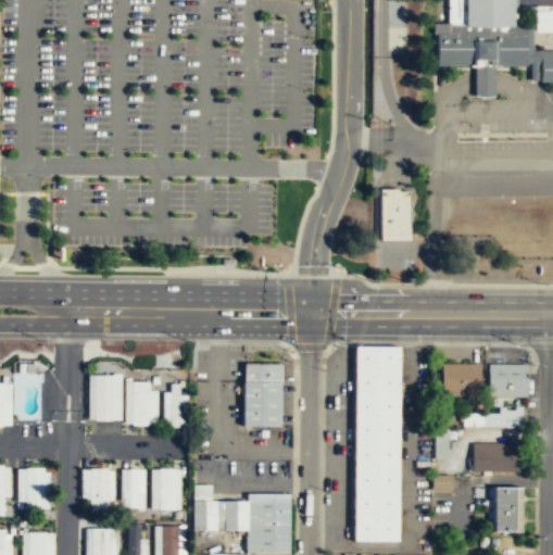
[(514,26),(514,12),(514,0),(466,0),(466,26),(490,27),(514,26)]
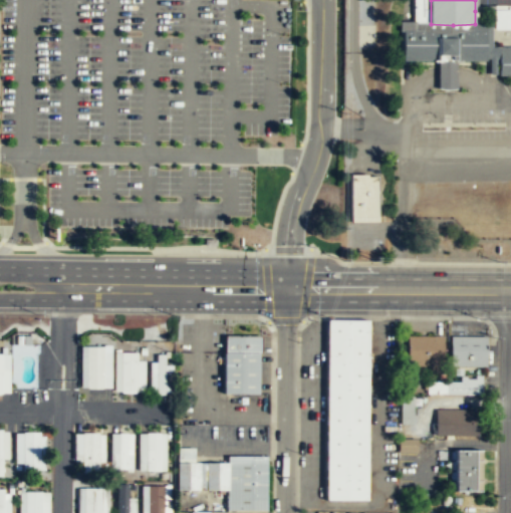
[(510,5),(496,5),(496,10),(495,10),(496,11),(496,30),(510,30),(510,5)]
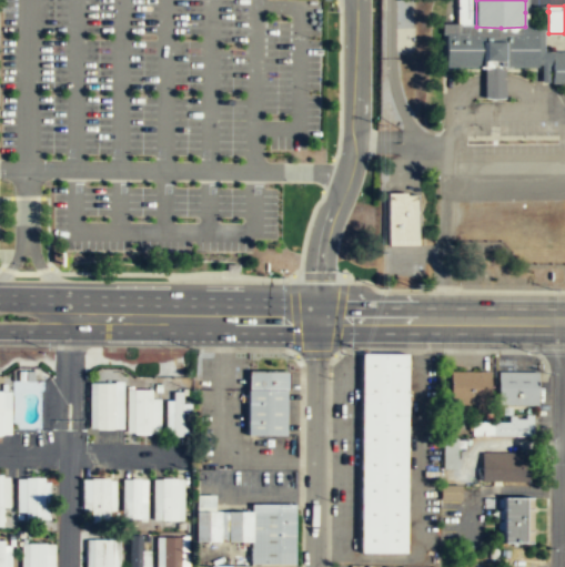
[(540,68),(540,52),(540,32),(525,32),(446,33),(447,50),(446,68),(540,68)]
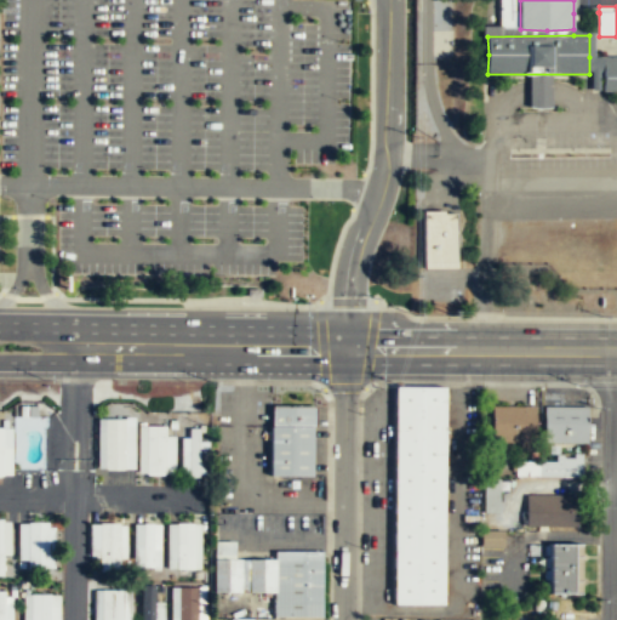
[(616,57),(605,57),(605,77),(605,92),(616,92),(616,57)]
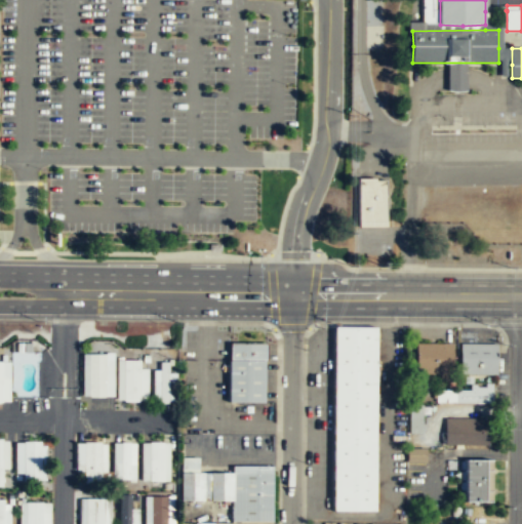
[(360,230),(389,230),(389,180),(360,180),(360,230)]
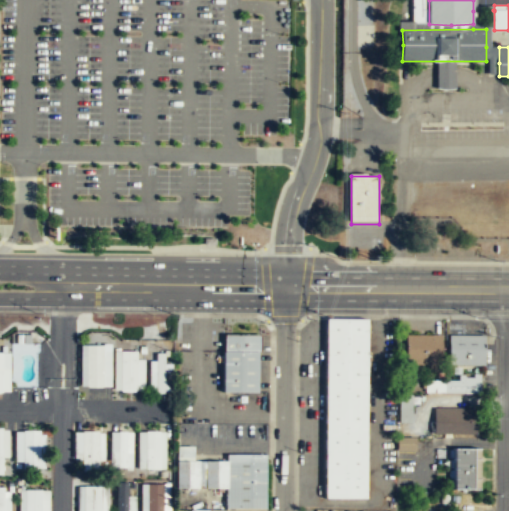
[(328,320),(327,499),(368,499),(369,320),(328,320)]
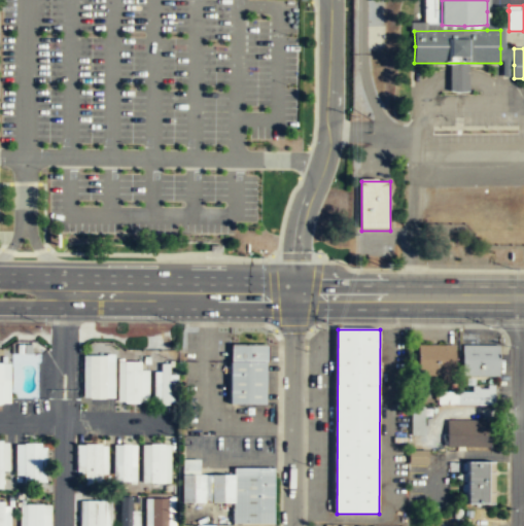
[(233,345),(232,404),(269,405),(270,346),(233,345)]
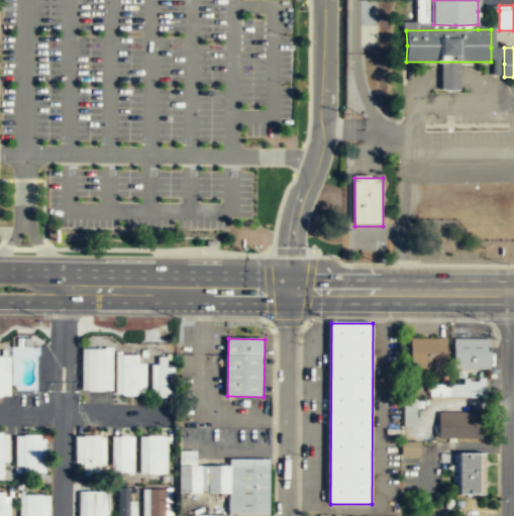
[(448,369),(448,339),(411,339),(411,369),(448,369)]
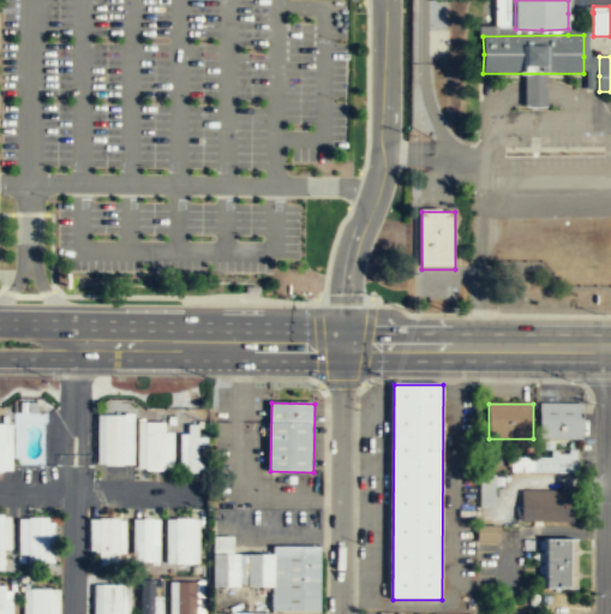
[(583,440),(583,404),(541,404),(541,440),(583,440)]
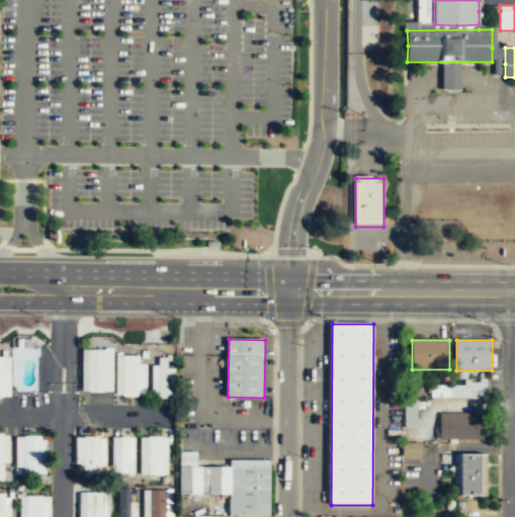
[(104,392),(105,392),(105,349),(89,349),(89,392),(91,392),(104,392)]
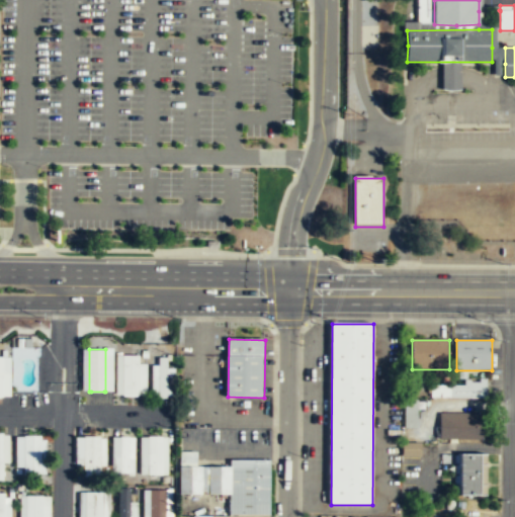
[(139,396),(139,395),(140,395),(140,355),(123,355),(122,395),(124,395),(124,396),(139,396)]
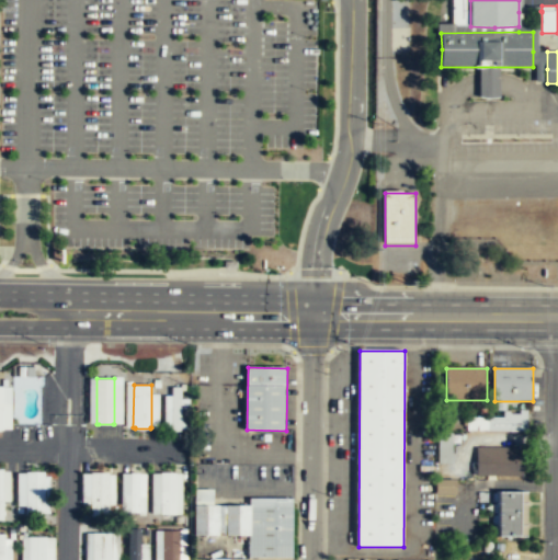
[(0,387),(0,431),(13,432),(14,387),(0,387)]
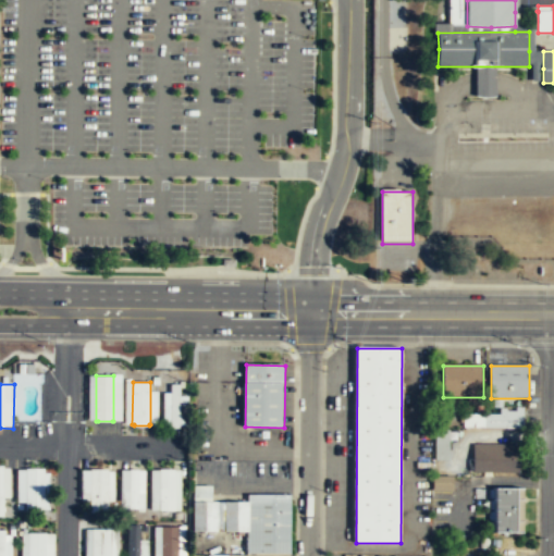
[(181,429),(181,384),(172,384),(172,429),(181,429)]
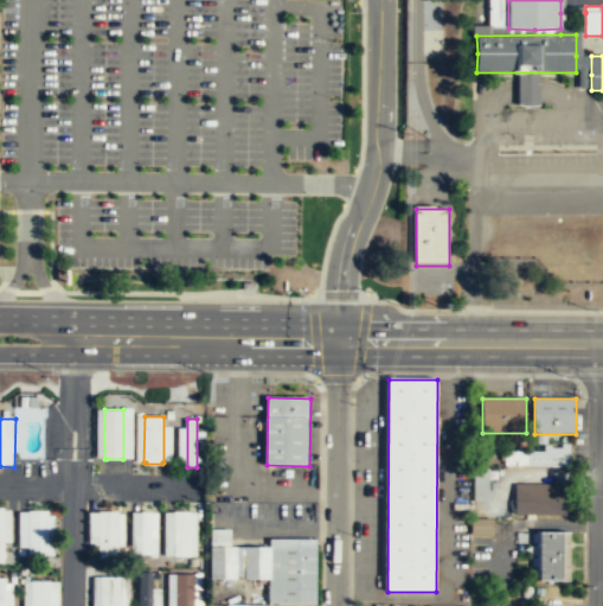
[(505,467),(572,467),(572,448),(505,448),(505,467)]
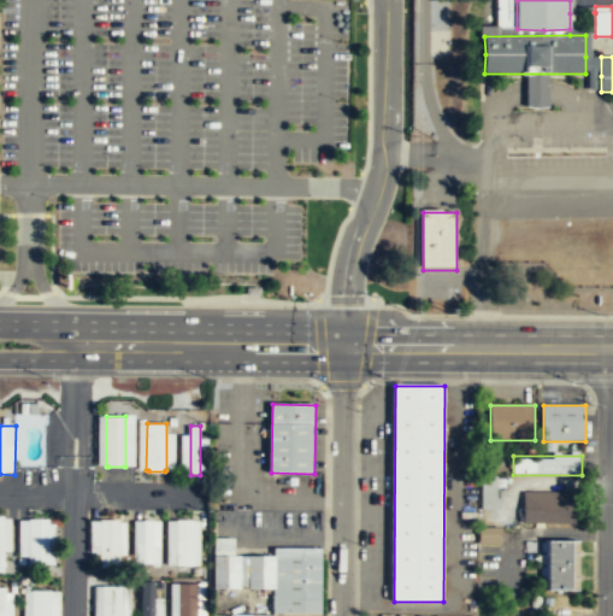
[(483,511),(497,511),(497,480),(483,480),(483,511)]
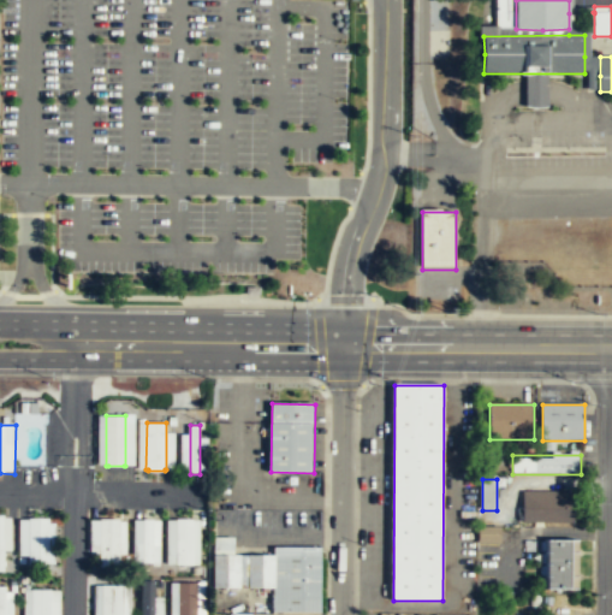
[(524,524),(576,524),(576,494),(524,494),(524,524)]
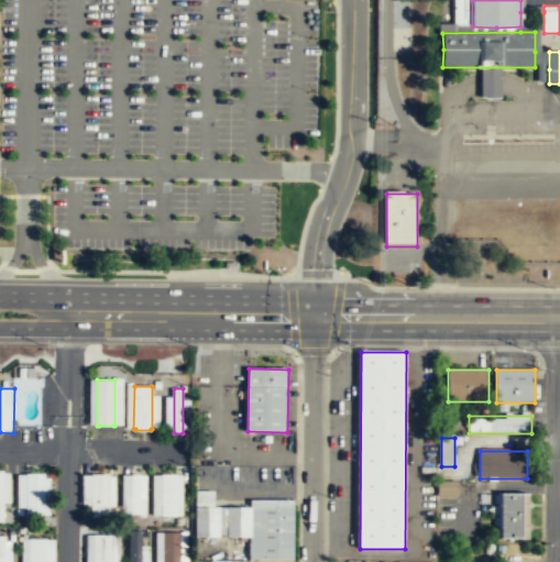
[(11,473),(0,472),(0,521),(4,521),(4,504),(11,504),(11,473)]
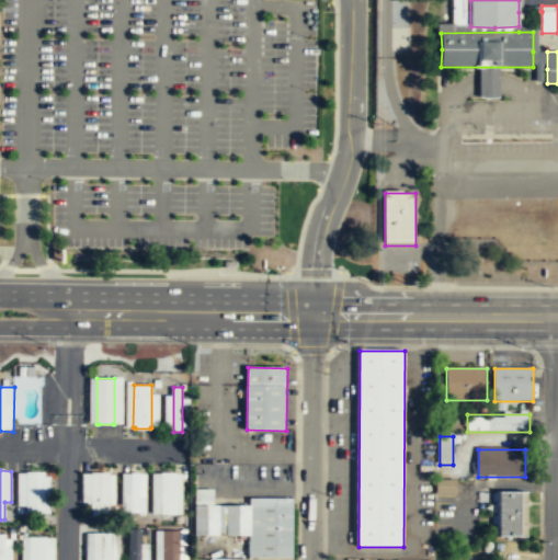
[(47,515),(47,472),(38,471),(29,472),(32,515),(47,515)]
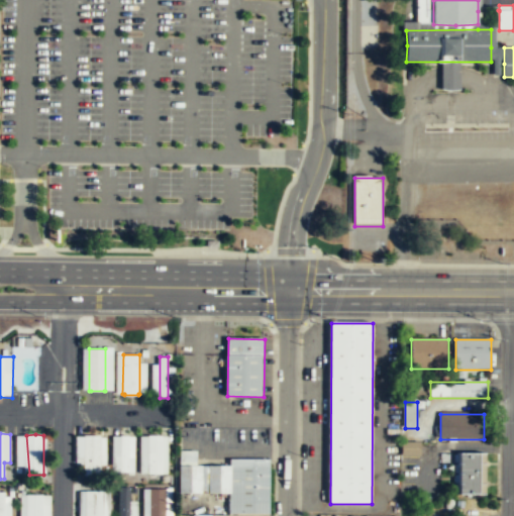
[(101,435),(101,477),(84,477),(84,435),(101,435)]
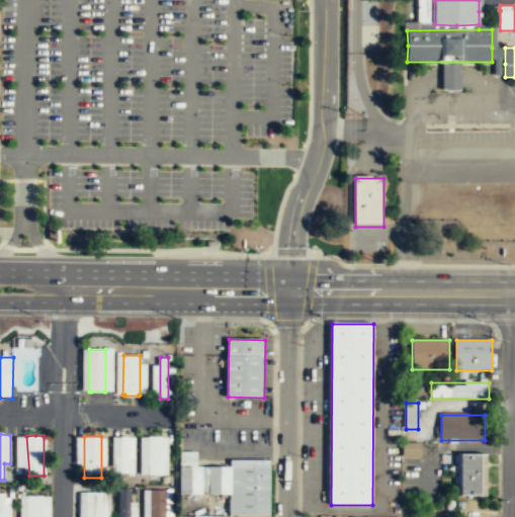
[(130,474),(130,436),(121,436),(120,474),(130,474)]
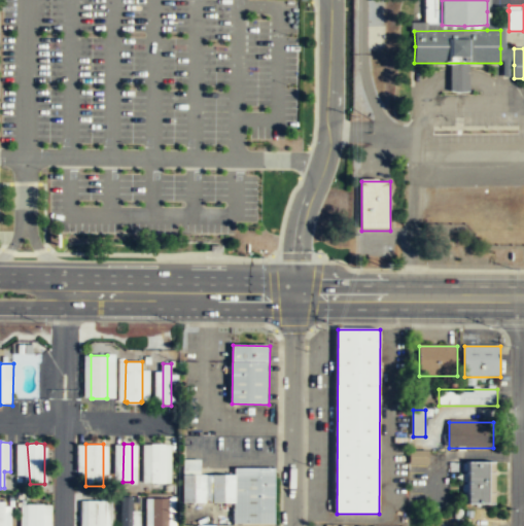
[(166,483),(166,444),(151,444),(150,482),(166,483)]
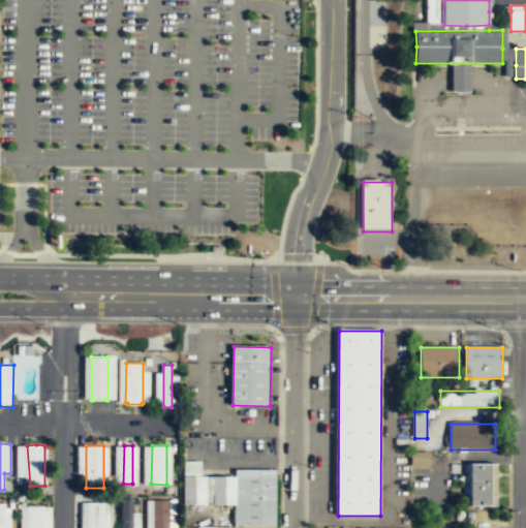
[(431,453),(411,453),(411,467),(431,467),(431,453)]
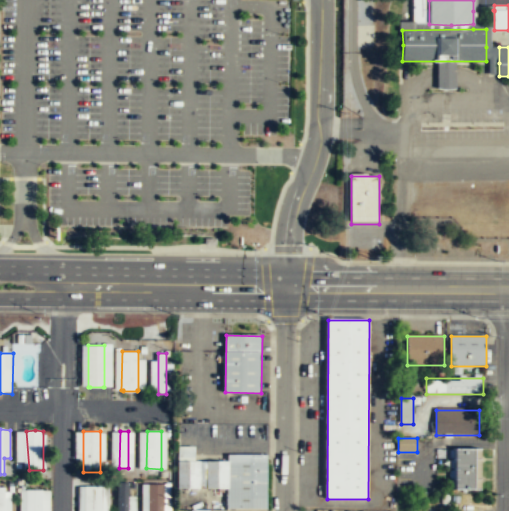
[(179,448),(178,489),(228,489),(228,510),(270,510),(270,456),(229,456),(229,462),(196,462),(196,448),(179,448)]
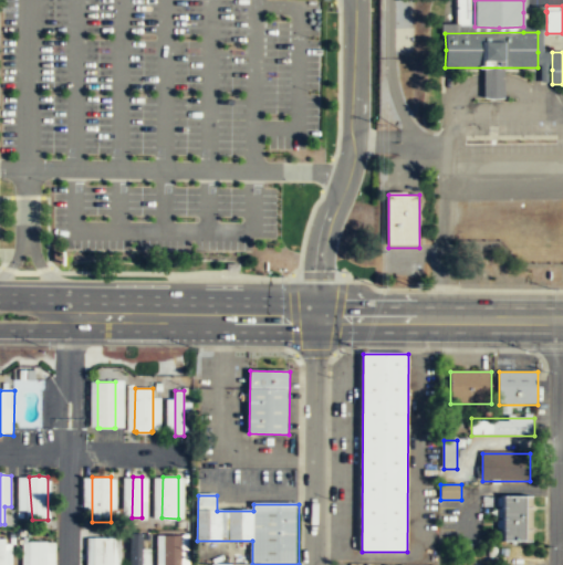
[(531,497),(500,497),(500,542),(531,542),(531,497)]
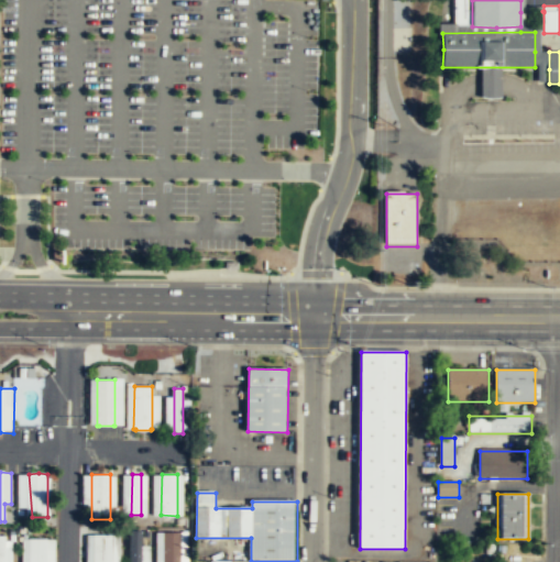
[(141,561),(142,527),(130,527),(129,561),(141,561)]
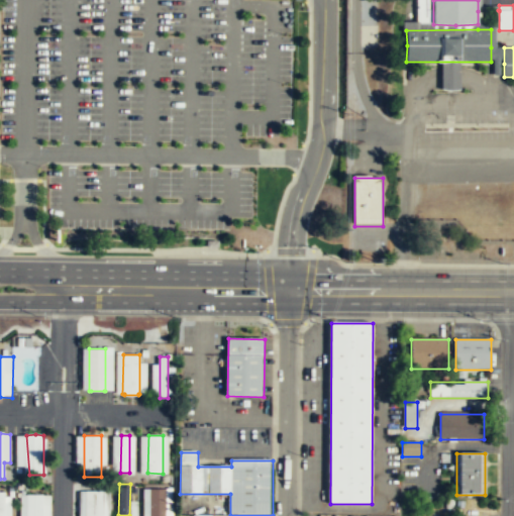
[(167,515),(167,489),(159,489),(150,489),(149,515),(167,515)]
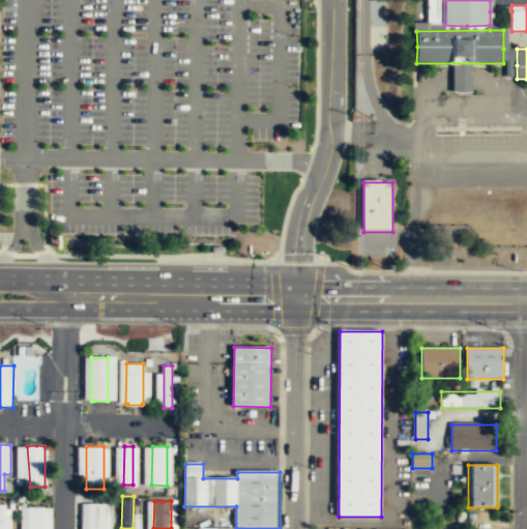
[(105,528),(105,503),(88,503),(87,528),(105,528)]
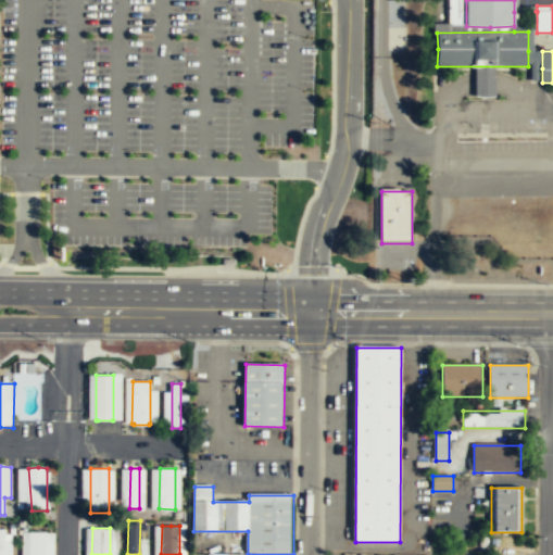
[(12,554),(13,532),(0,531),(0,554),(12,554)]
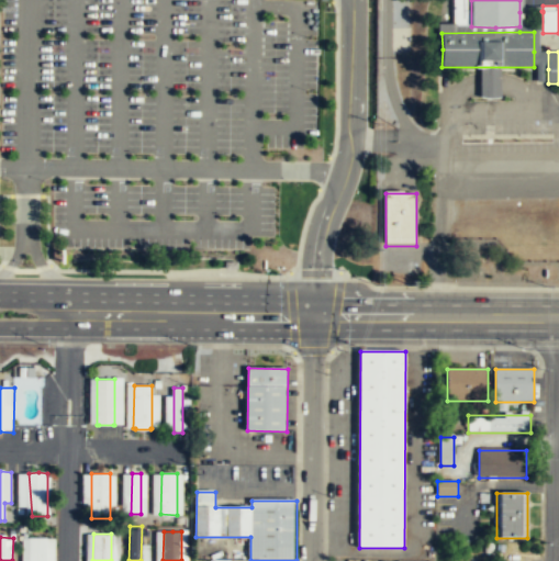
[(49,560),(49,538),(31,538),(31,560),(49,560)]
